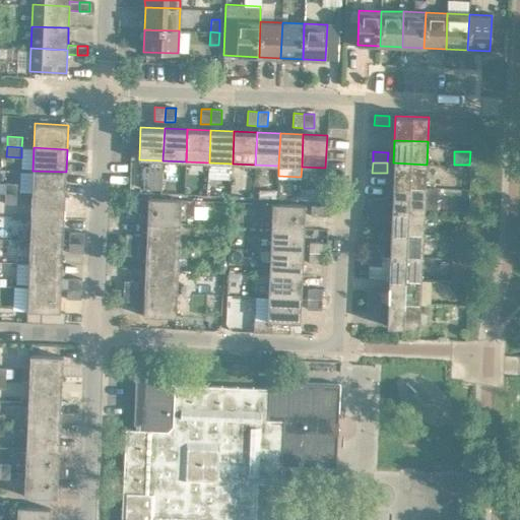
[(393,163),(392,186),(426,188),(427,165),(393,163)]
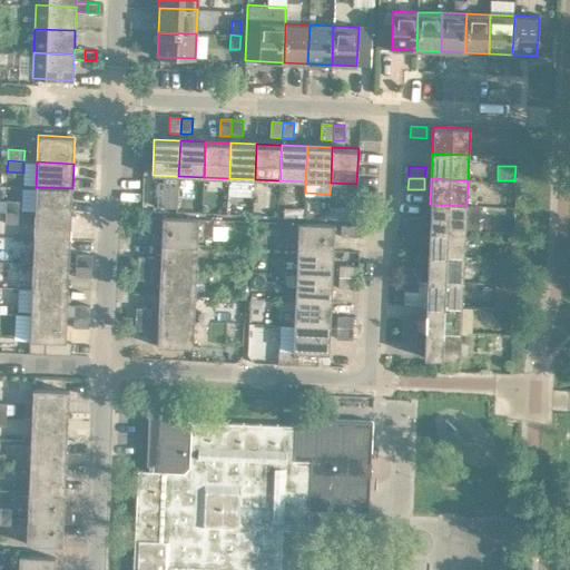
[(36,187),(35,213),(71,214),(72,188),(36,187)]
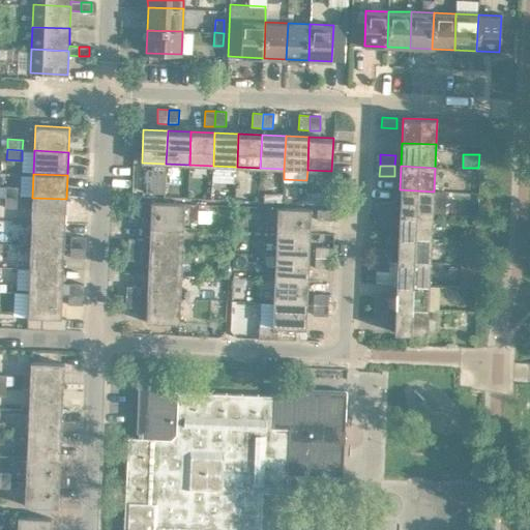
[(5,185),(5,197),(20,197),(21,186),(5,185)]
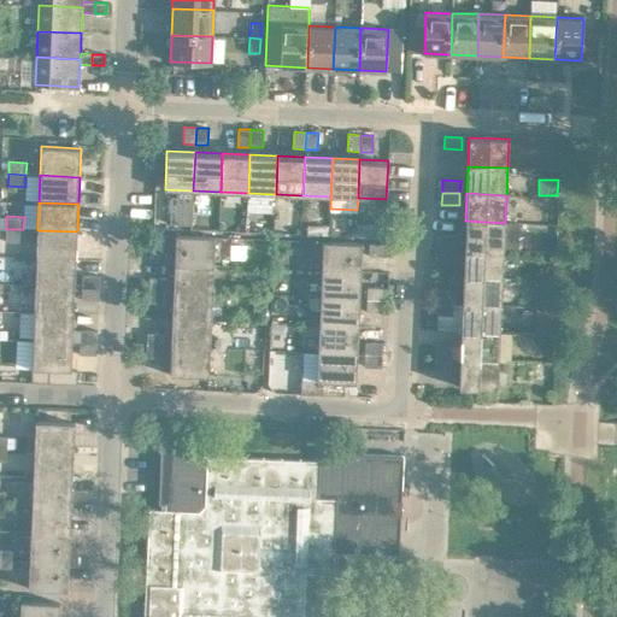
[(465,221),(464,248),(504,250),(505,223),(465,221)]
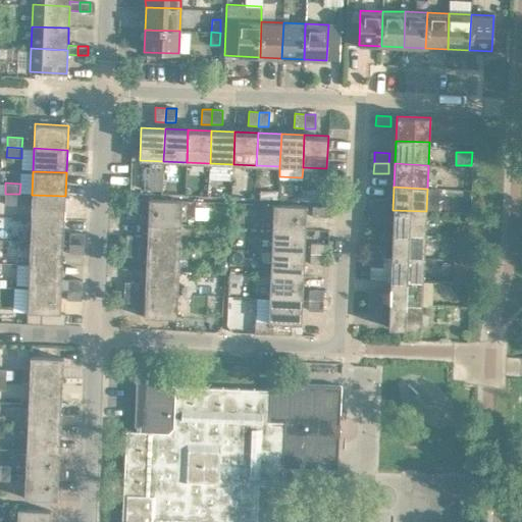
[(19,194),(5,194),(4,204),(19,204),(19,194)]
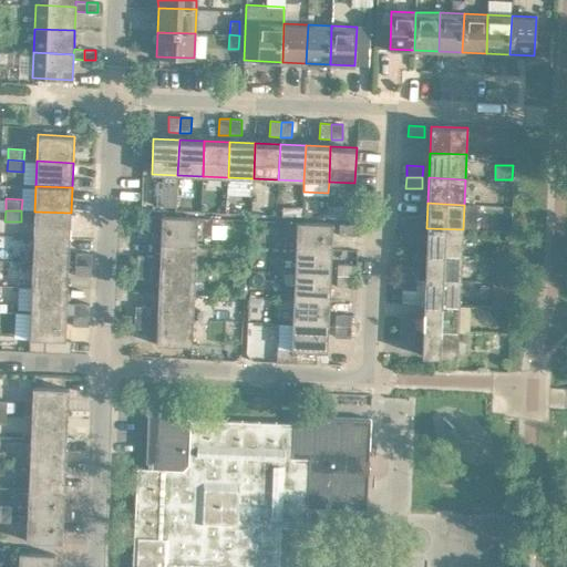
[(34,212),(33,237),(70,238),(71,213),(34,212)]
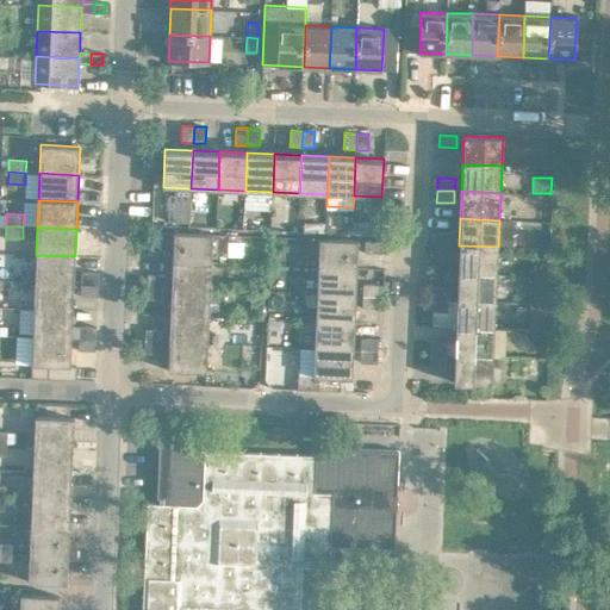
[(149,243),(166,244),(167,232),(149,231),(149,243)]
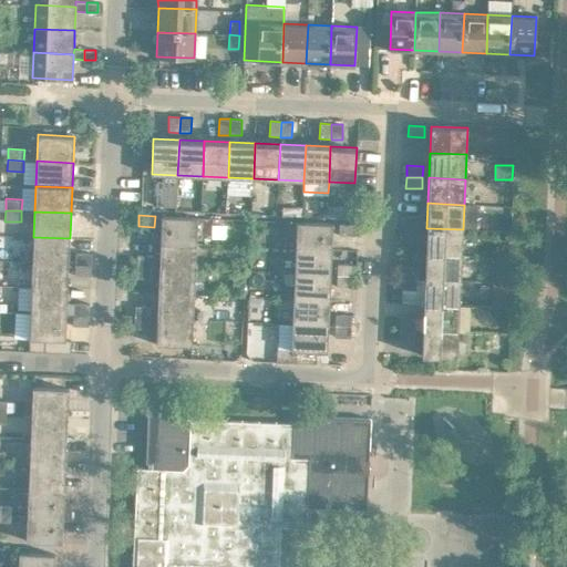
[(162,216),(161,243),(196,244),(197,217),(162,216)]
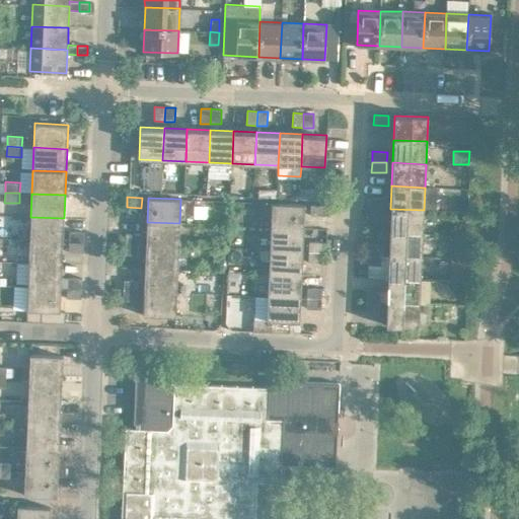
[(370,198),(370,208),(384,209),(385,199),(370,198)]
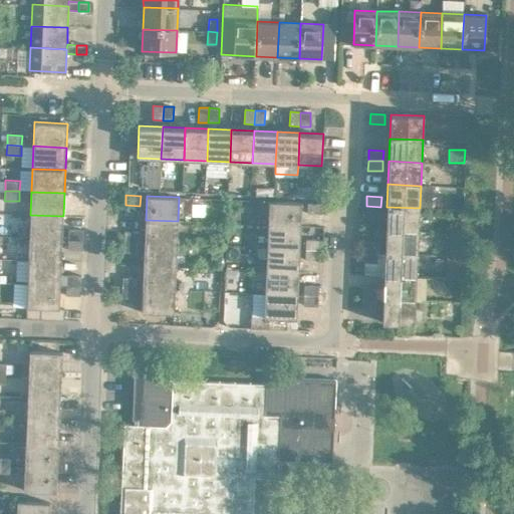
[(269,201),(268,225),(300,226),(301,202),(269,201)]
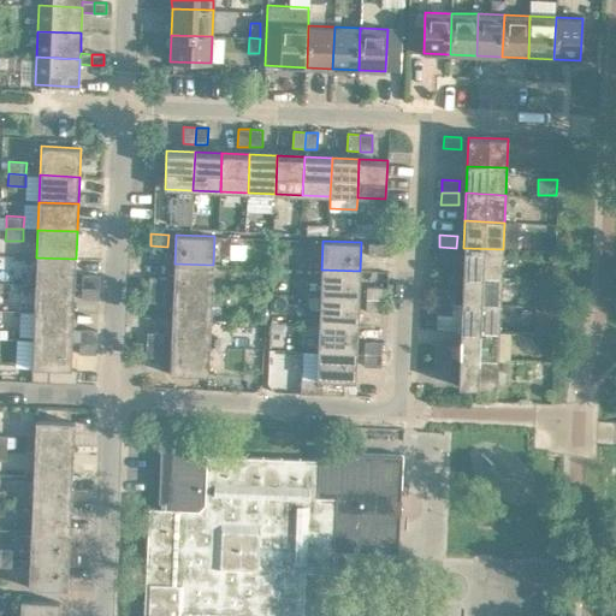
[(368,255),(385,255),(386,243),(368,243),(368,255)]
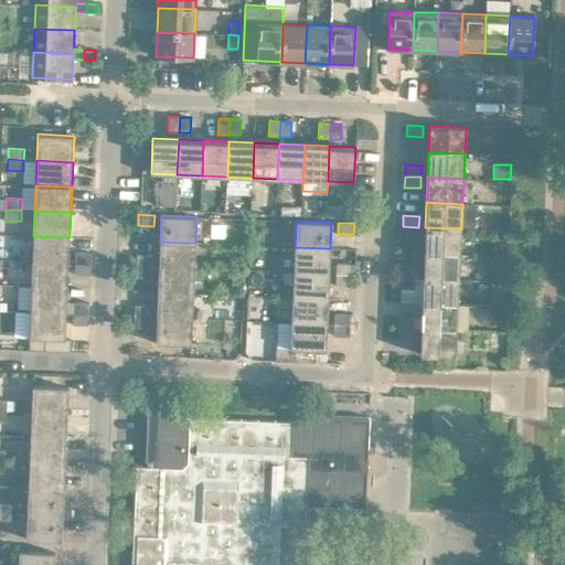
[(418,227),(403,226),(403,237),(418,238),(418,227)]
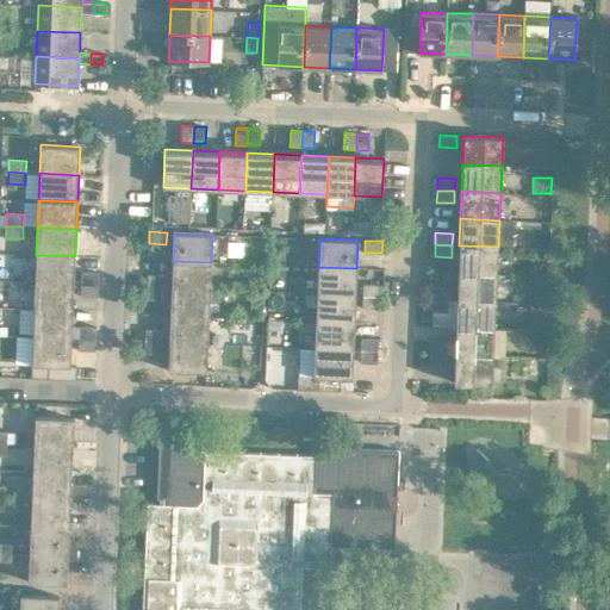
[(459,246),(458,273),(497,274),(498,247),(459,246)]
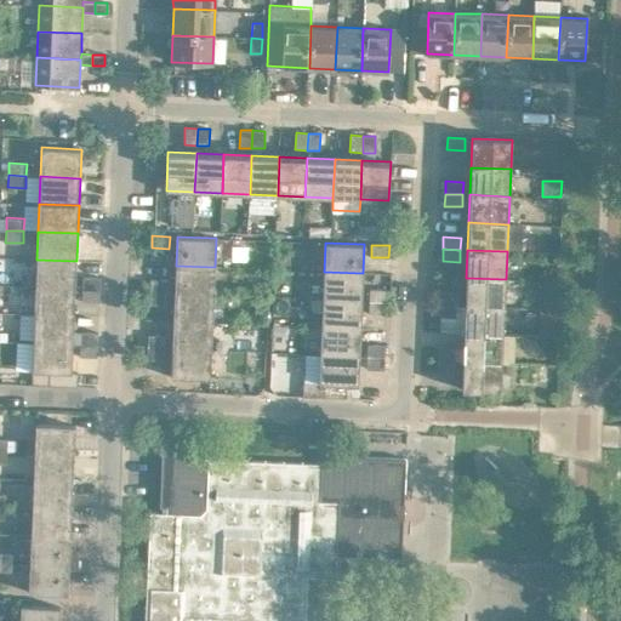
[(36,260),(35,286),(75,289),(77,261),(36,260)]
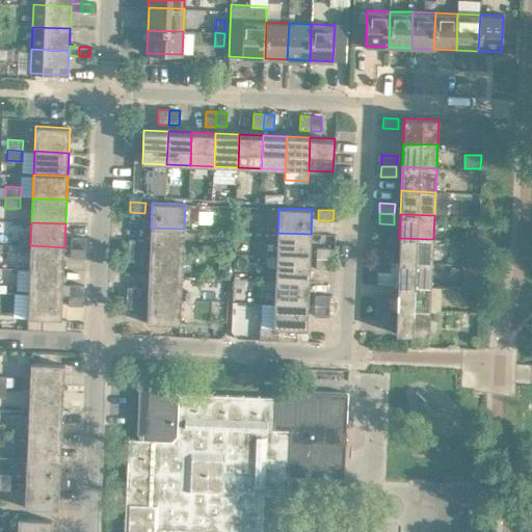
[(151,228),(150,250),(183,253),(184,229),(151,228)]
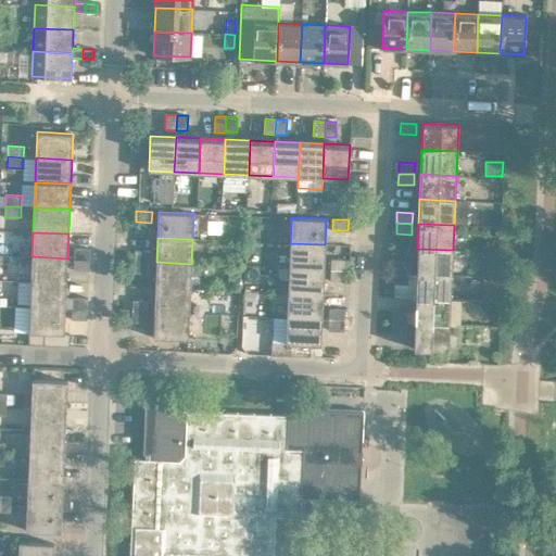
[(290,243),(289,268),(324,269),(325,244),(290,243)]
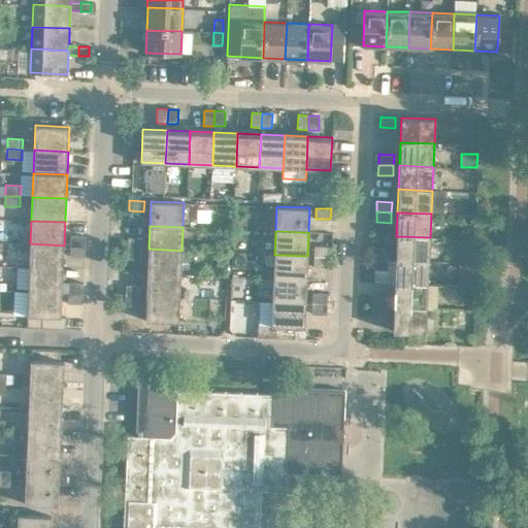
[(70,235),(70,245),(85,246),(85,235),(70,235)]
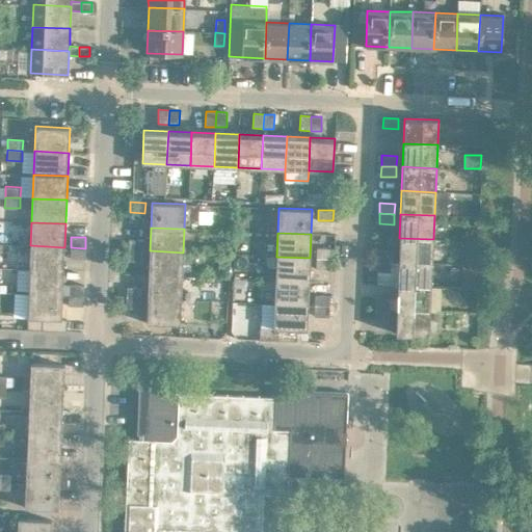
[(399,238),(398,262),(432,263),(433,239),(399,238)]
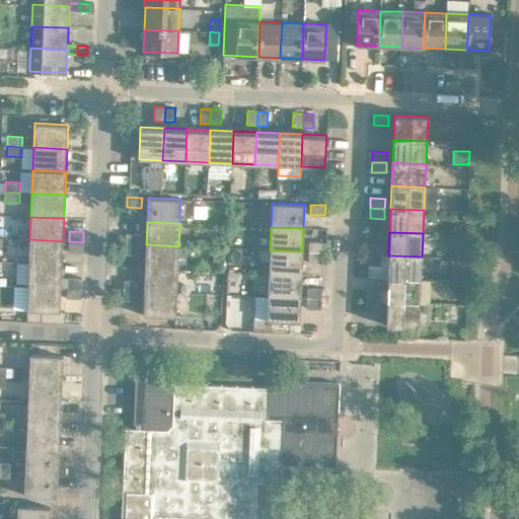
[(126,233),(125,244),(140,244),(140,234),(126,233)]
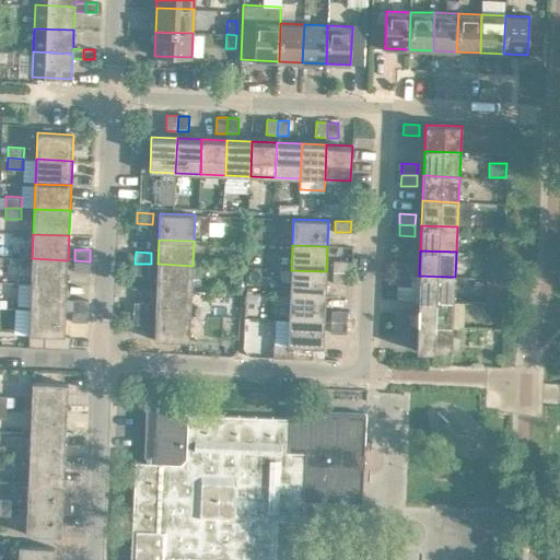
[(32,258),(31,283),(67,286),(68,260),(32,258)]
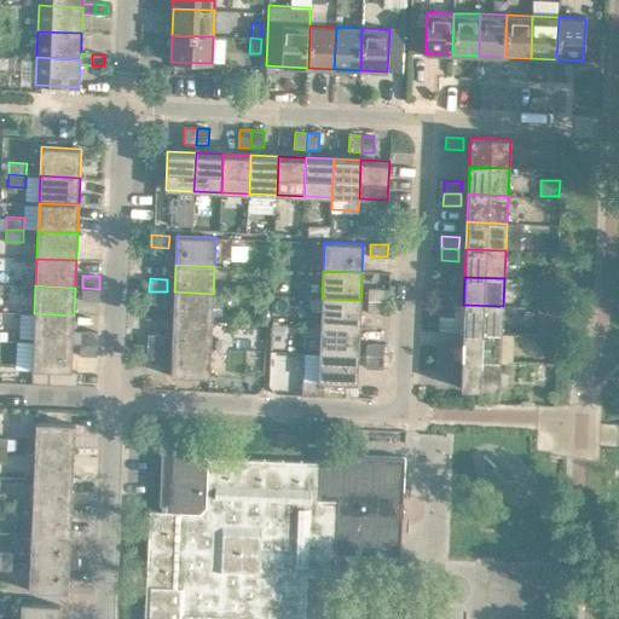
[(99,289),(82,288),(81,300),(99,301),(99,289)]
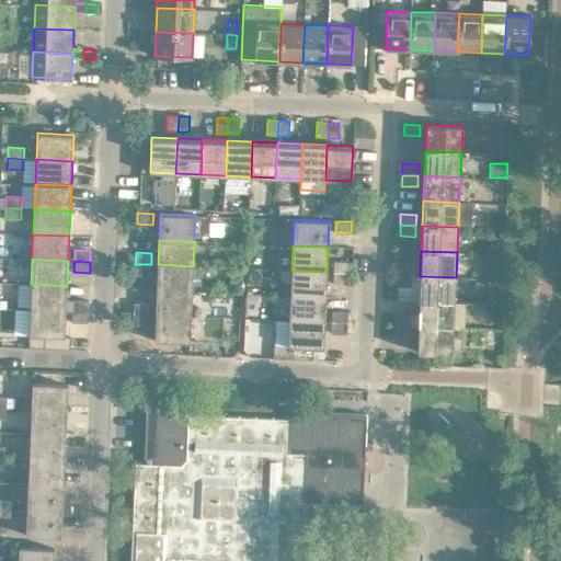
[(334,261),(333,272),(350,273),(350,262),(334,261)]
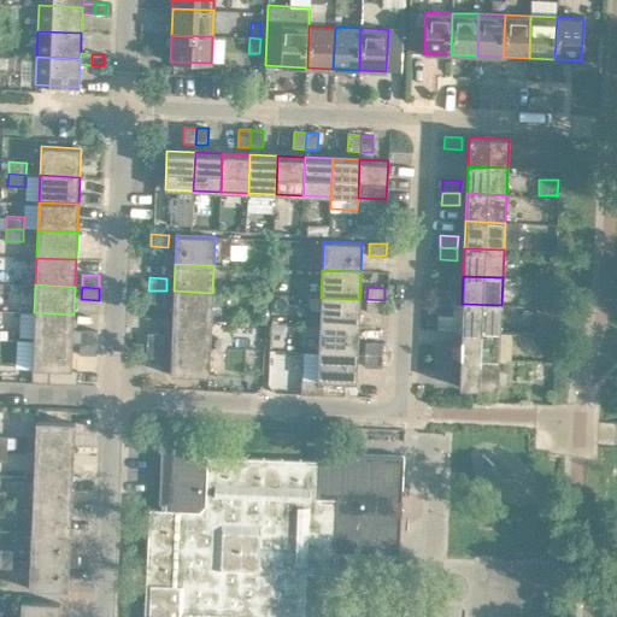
[(166,291),(148,291),(148,303),(165,303),(166,291)]
